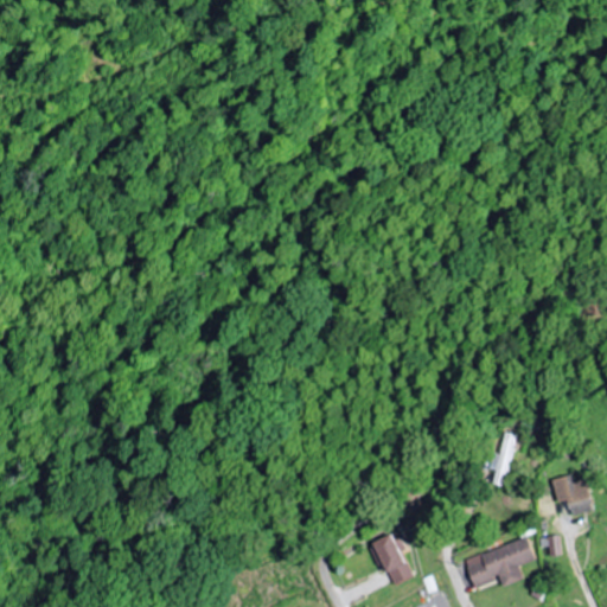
[(499,458),(492,455),(490,470),(497,471),(493,484),(505,486),(516,435),(505,433),(499,458)]
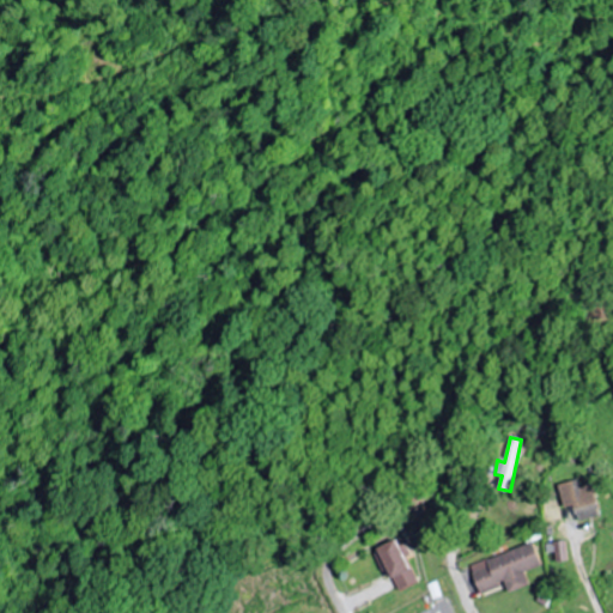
[(599,515),(590,484),(578,486),(577,479),(557,485),(563,508),(572,505),(577,521),(599,515)]
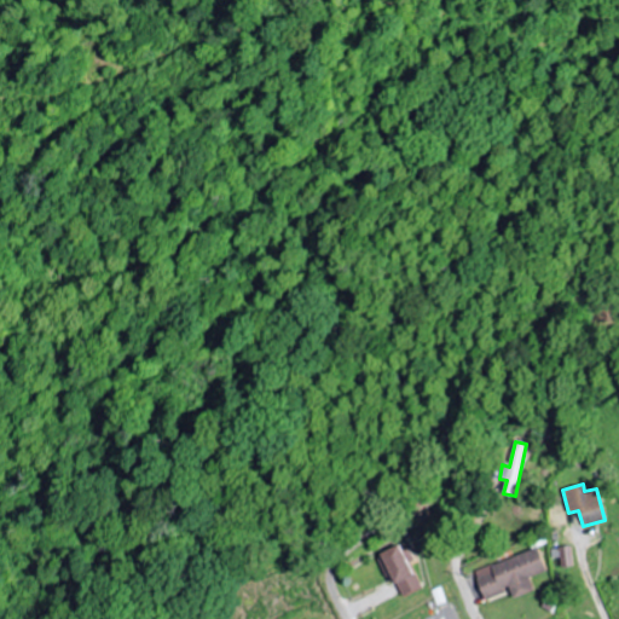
[(570,545),(550,548),(551,557),(559,557),(560,567),(572,566),(570,545)]
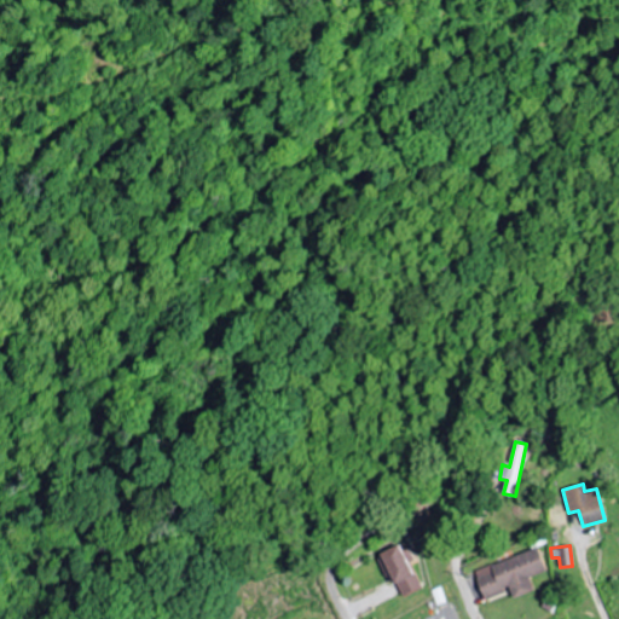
[(383,578),(392,576),(399,596),(418,589),(409,562),(412,561),(408,548),(399,551),(398,547),(375,555),(383,578)]
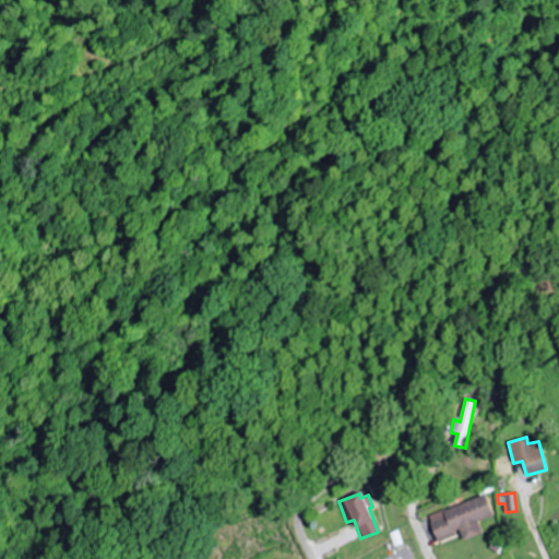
[(427,514),(436,540),(460,533),(462,540),(480,534),(476,521),(491,515),(485,496),(427,514)]
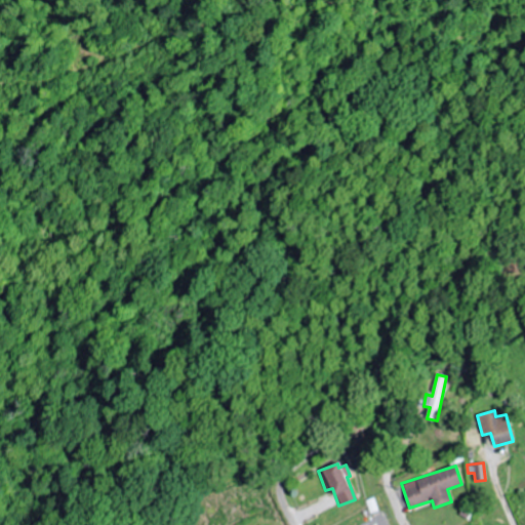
All buildings are outlined.
